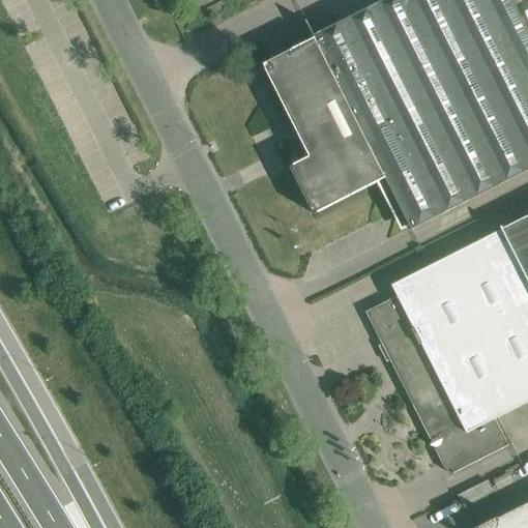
[(292,49),(281,54),(262,63),(264,66),(265,66),(273,61),(300,114),(291,119),(301,138),(304,136),(314,155),(293,166),(292,165),(289,166),(313,213),(316,211),(312,203),(379,169),(384,177),(391,192),(397,188),(411,216),(405,220),(410,229),(411,228),(410,227),(527,168),(527,33),(510,0),(386,0),(326,31),(322,21),(309,28),(316,41),(294,53),(292,49)]
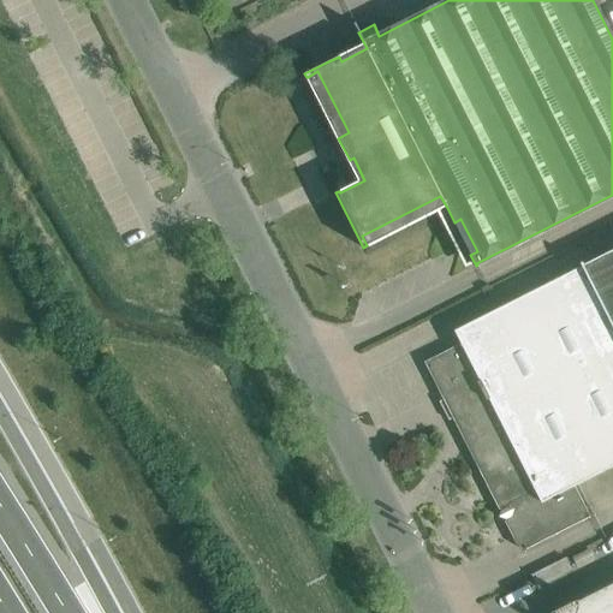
[(349,132),(317,71),(308,77),(338,138),(349,132)]
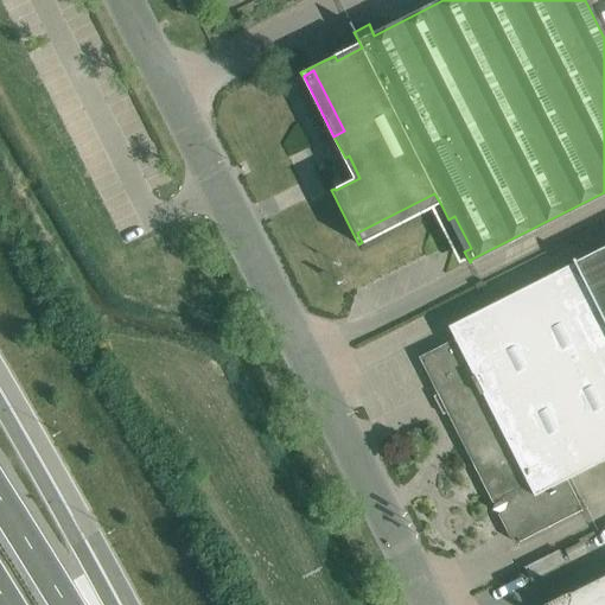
[(349,155),(345,158),(356,179),(360,178),(349,155)]
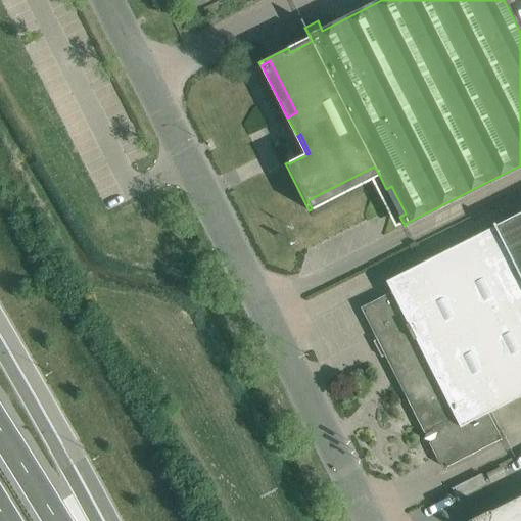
[(374,167),(308,200),(312,208),(379,175),(374,167)]
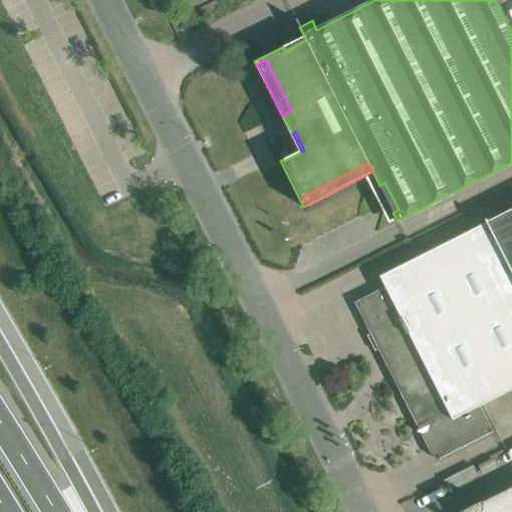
[(511,208),(486,221),(378,275),(385,286),(353,301),(416,424),(416,423),(417,425),(416,431),(421,432),(422,434),(421,435),(431,453),(430,454),(431,455),(435,452),(437,456),(438,456),(438,455),(490,428),(476,403),(511,384),(511,208)]
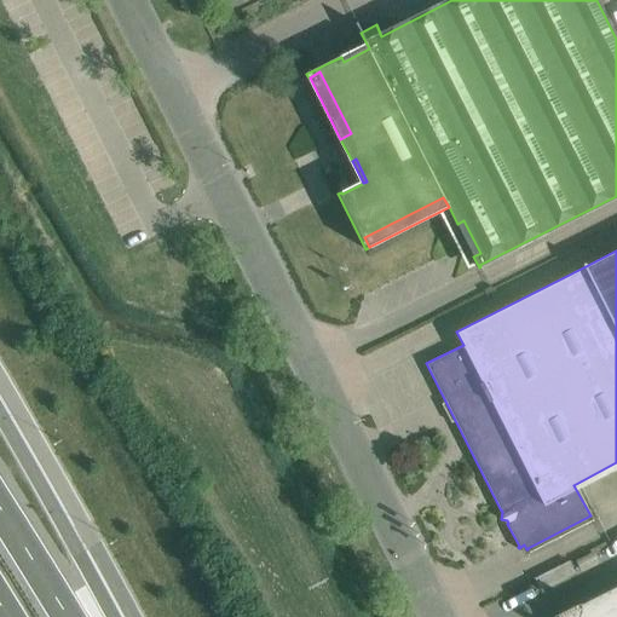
[(616,616),(616,559),(587,575),(590,582),(559,597),(569,616),(616,616)]
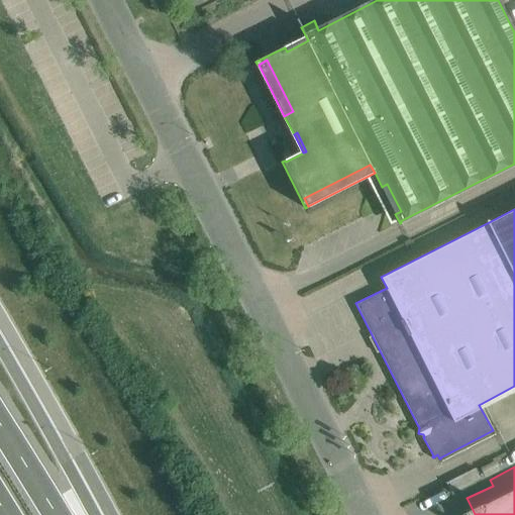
[(474,468),(445,482),(450,493),(480,478),(474,468)]
